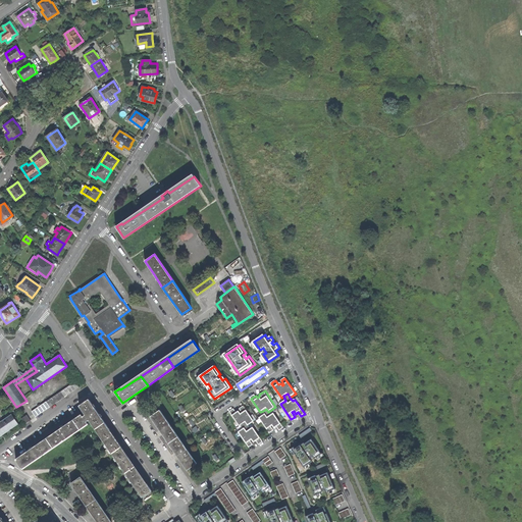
[(60,429),(47,438),(53,449),(88,425),(87,423),(89,421),(142,498),(151,490),(148,485),(146,486),(126,458),(107,429),(109,428),(97,411),(89,400),(79,406),(85,415),(83,417),(82,415),(63,427),(62,425),(60,426),(59,427),(60,429)]
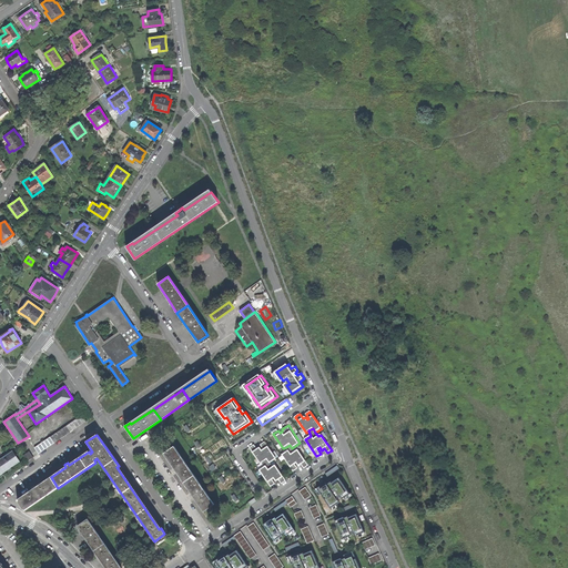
[(252,447),(251,448),(262,464),(264,463),(269,459),(272,464),(277,459),(265,442),(262,445),(264,449),(263,450),(262,452),(260,447),(256,449),(254,446),(252,447)]
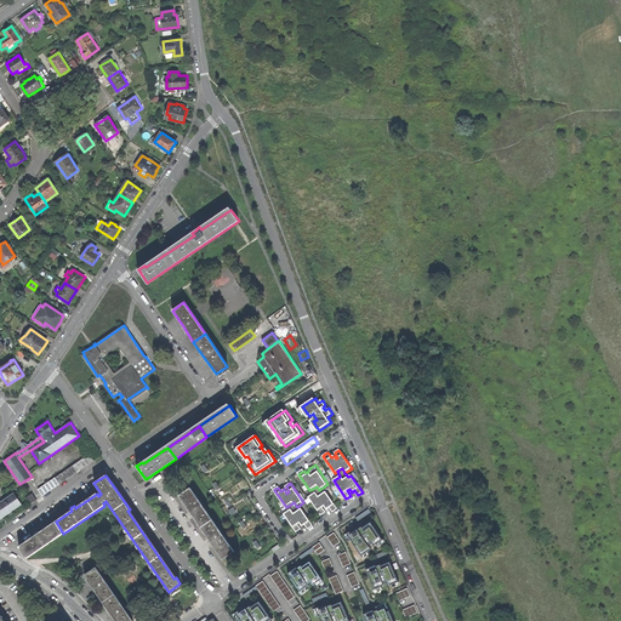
[(326,491),(323,488),(319,490),(317,486),(313,489),(315,493),(309,496),(320,514),(325,512),(330,508),(332,512),(335,511),(339,508),(328,490),(326,491)]
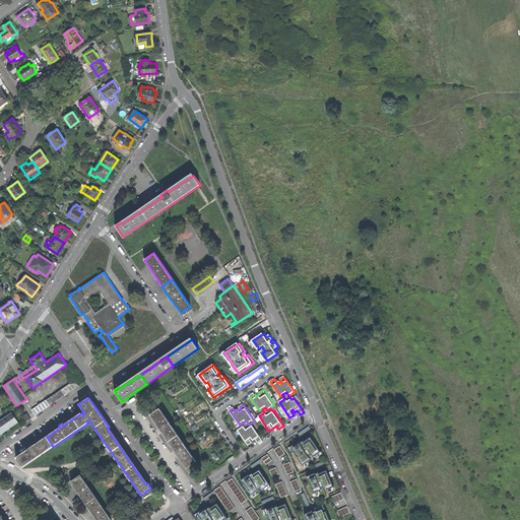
[(160,431),(168,442),(178,435),(159,408),(149,415),(160,431)]
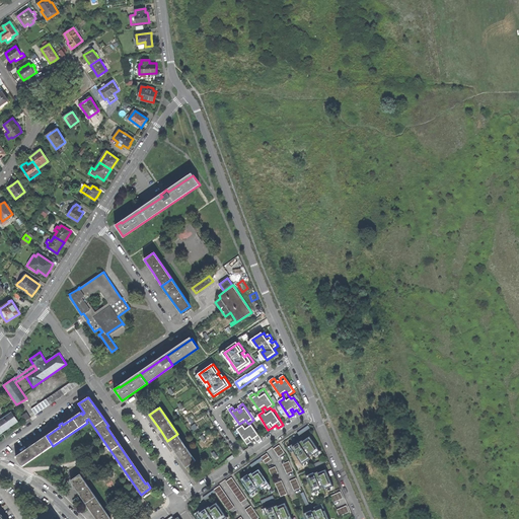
[(8,428),(17,422),(11,412),(0,419),(0,433),(0,434),(8,428)]
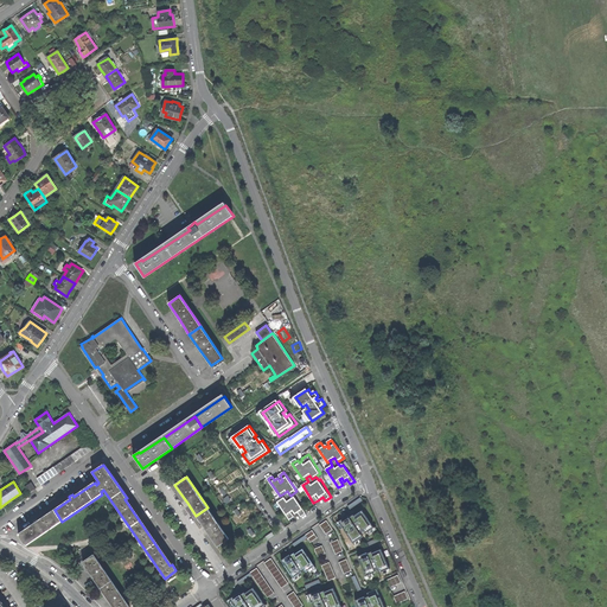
[(293,499),(291,496),(287,491),(282,494),(285,498),(278,502),(289,519),(292,518),(294,516),(292,512),(294,511),(296,515),(298,515),(299,513),(301,517),(306,513),(294,498),(293,499)]
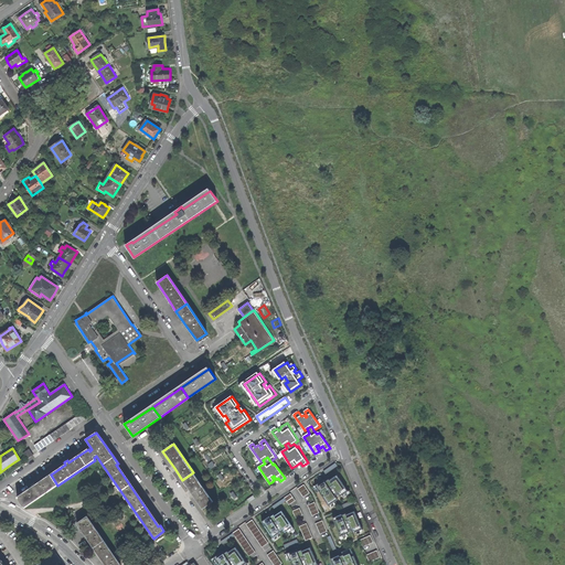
[(324,471),(327,475),(339,467),(337,464),(324,471)]
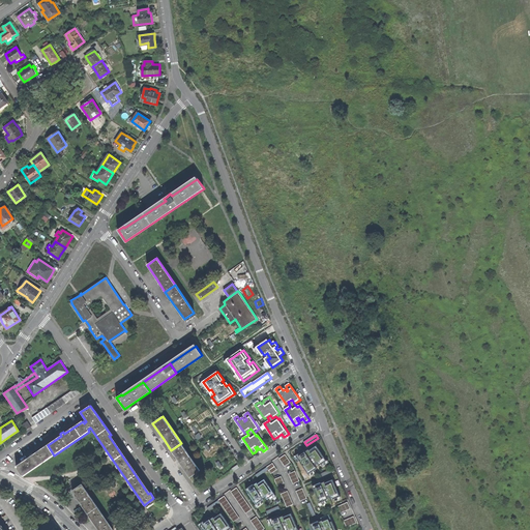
[(189,477),(200,471),(181,443),(171,450),(179,463),(189,477)]
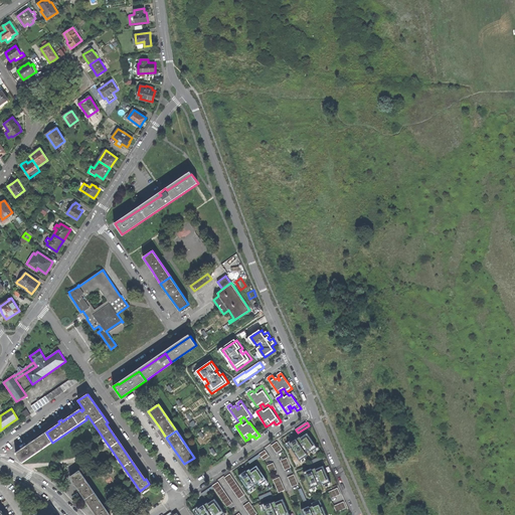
[(15,454),(22,463),(52,443),(46,433),(29,445),(28,443),(26,444),(25,445),(26,446),(15,454)]
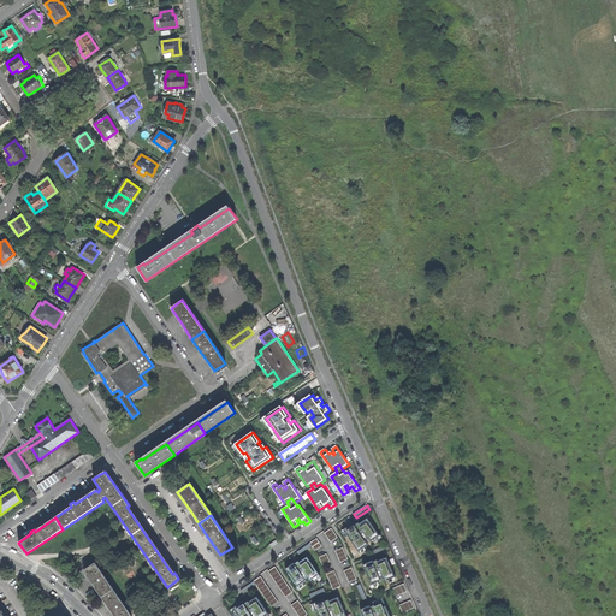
[(369,521),(363,525),(375,542),(383,537),(369,521)]
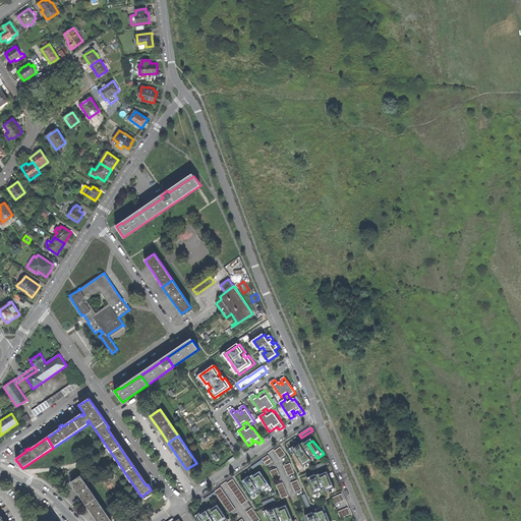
[(297,447),(293,450),(305,465),(312,460),(300,445),(297,447)]
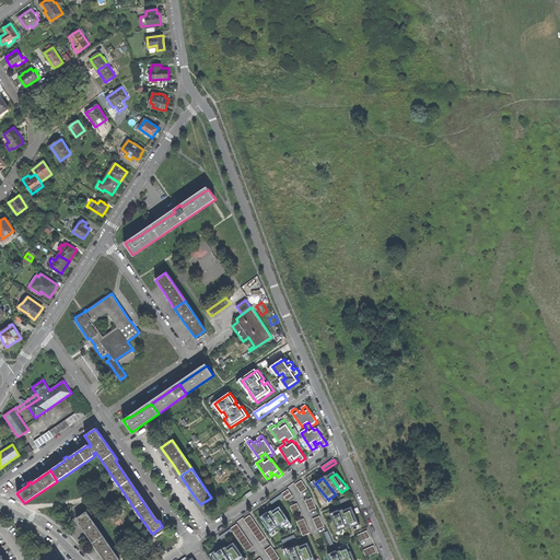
[(281,509),(276,513),(283,525),(289,521),(281,509)]
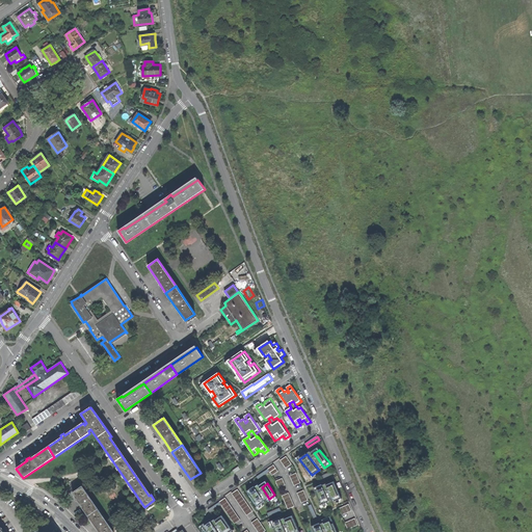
[(336,484),(329,486),(337,502),(342,499),(336,484)]
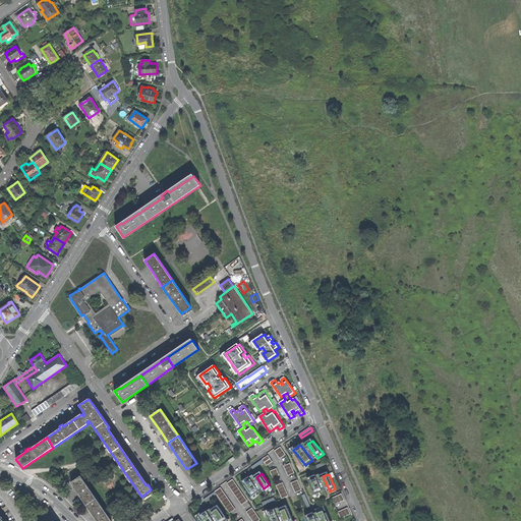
[(77,494),(85,505),(96,498),(80,475),(70,482),(77,494)]
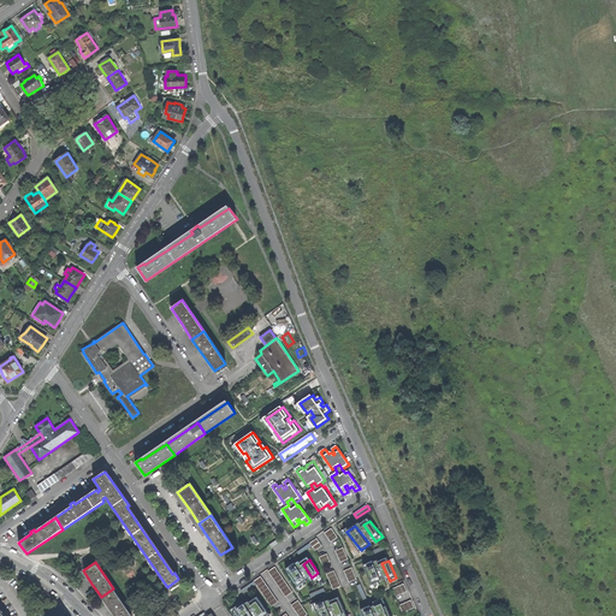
[(371,564),(366,566),(374,585),(384,581),(374,562),(371,564)]
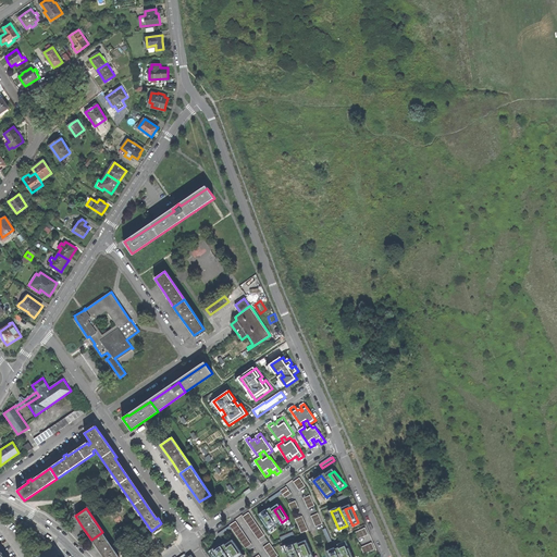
[(267,511),(261,516),(271,530),(276,525),(269,514),(267,511)]
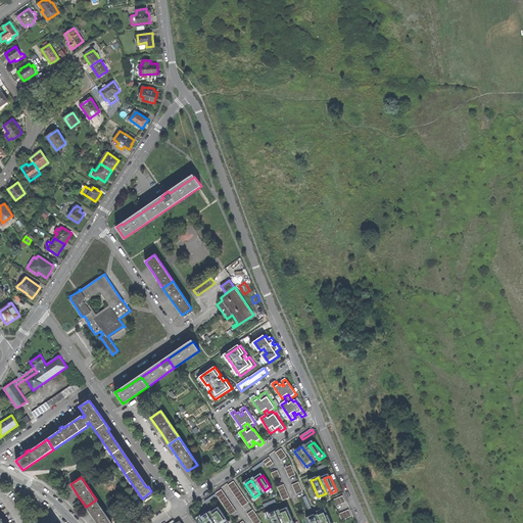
[(97,522),(110,522),(111,522),(96,500),(86,507),(94,518),(97,522)]
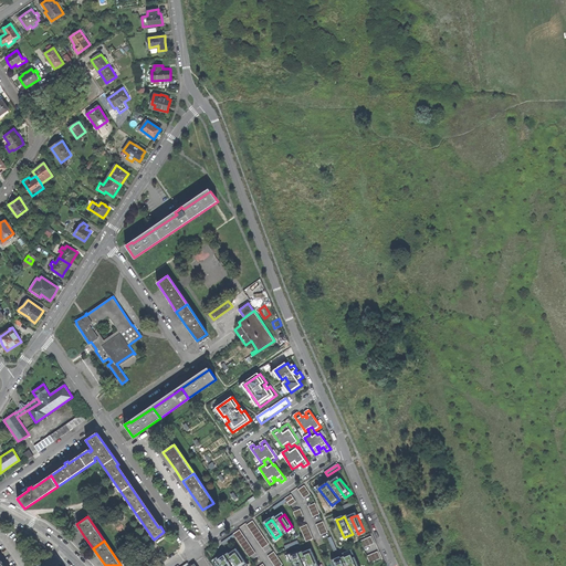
[(238,548),(231,554),(239,565),(244,565),(248,564),(238,548)]
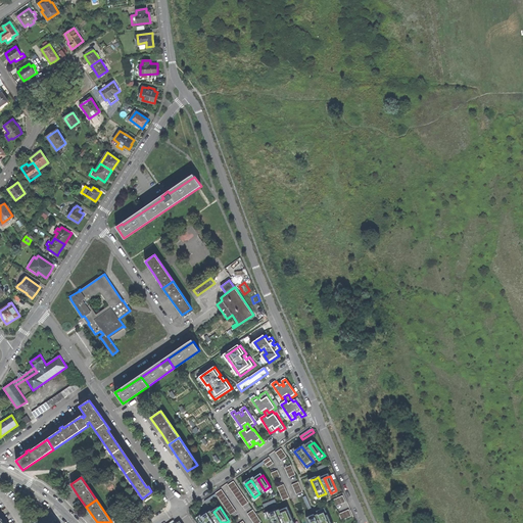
[(295,522),(289,508),(283,511),(288,522),(295,522)]
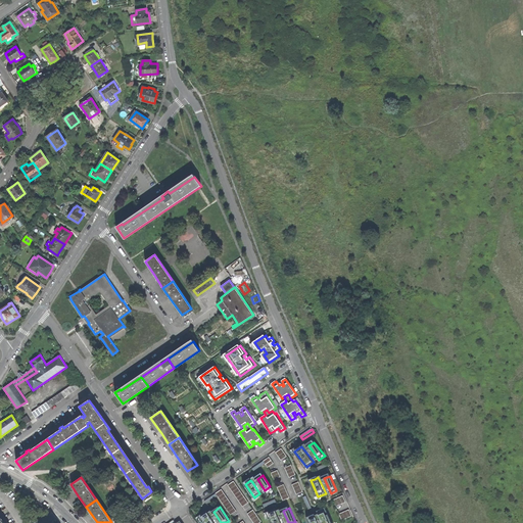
[(332,522),(327,509),(320,512),(323,522),(332,522)]
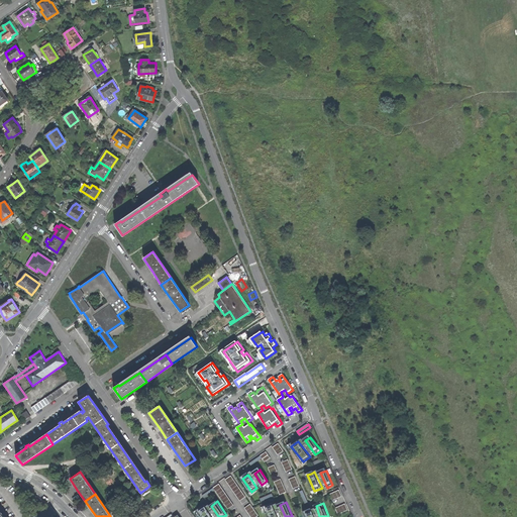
[(272,504),(265,507),(268,516),(276,516),(273,508),(272,504)]
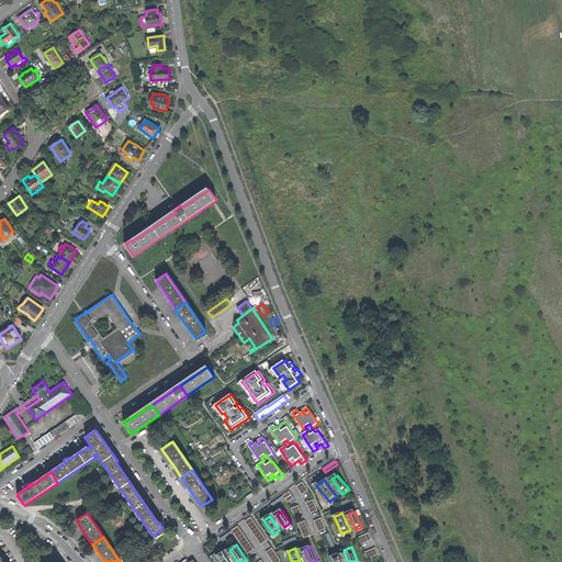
[(221,550),(212,557),(215,561),(228,561),(223,553),(221,550)]
